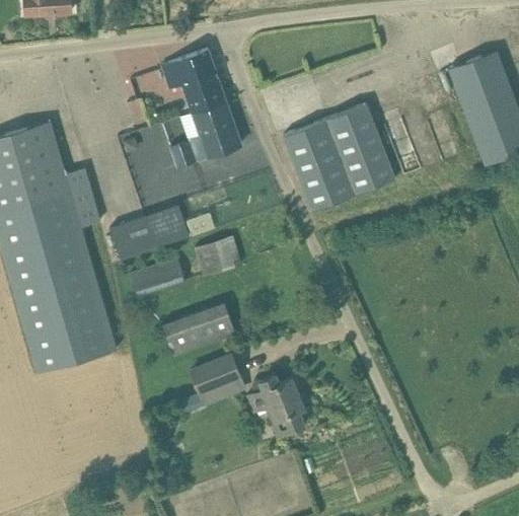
[(24,0),(25,16),(71,13),(70,0),(24,0)]
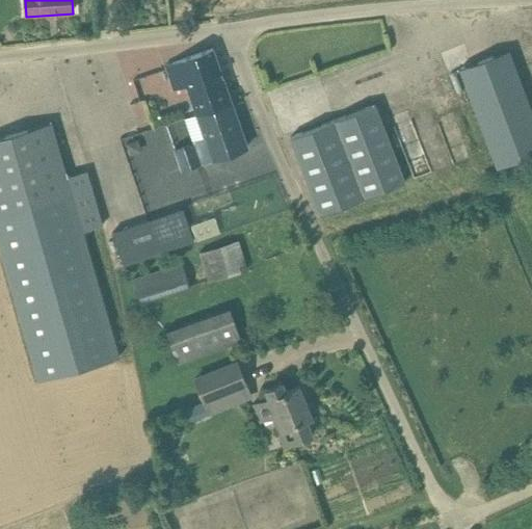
[(187,87),(197,116),(232,105),(213,52),(166,68),(175,91),(187,87)]
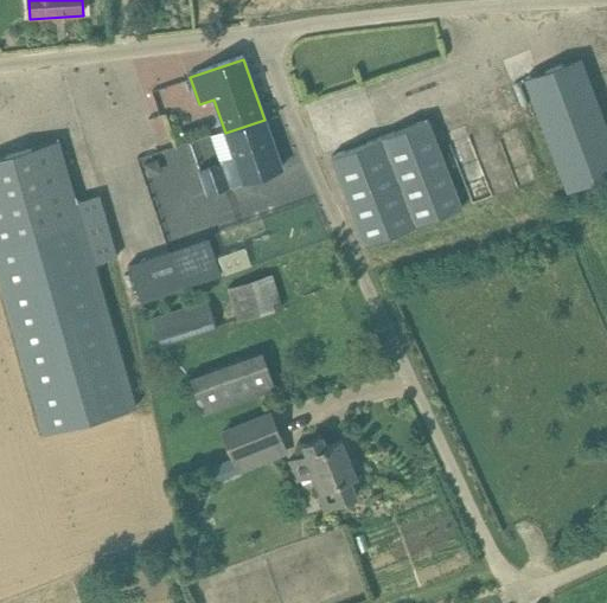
[(525,82),(567,194),(606,179),(606,129),(581,61),(525,82)]
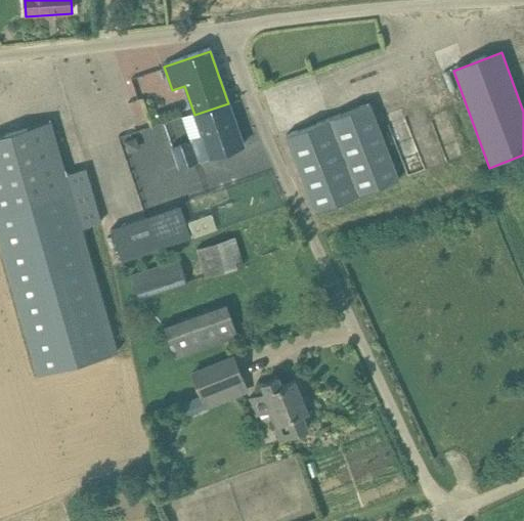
[(228,103),(194,115),(203,139),(172,150),(179,170),(244,147),(228,103)]
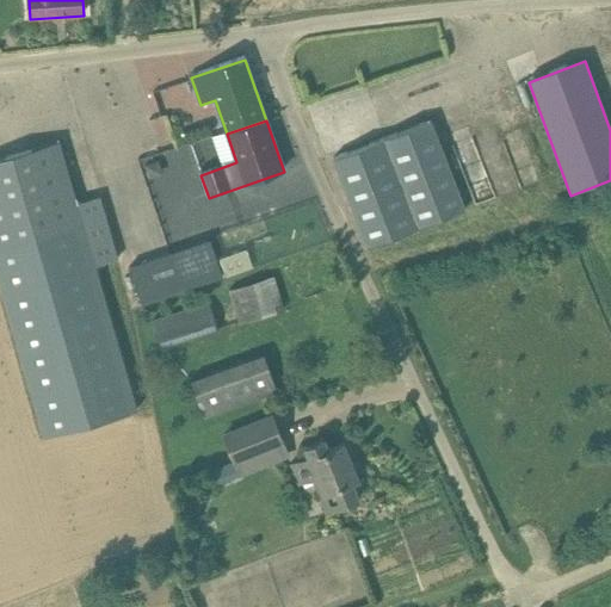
[(431,123),(333,161),(368,249),(466,211),(431,123)]
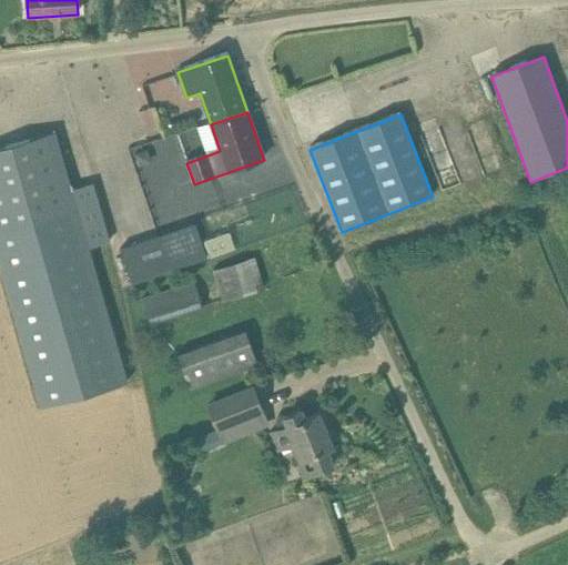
[(57,133),(0,149),(0,268),(41,409),(127,384),(88,250),(110,243),(93,187),(73,192),(57,133)]
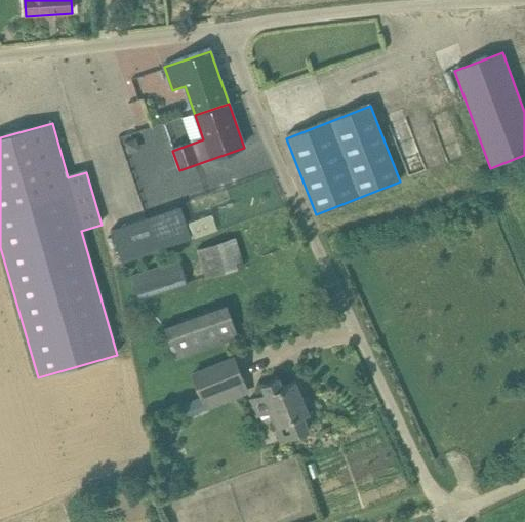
[(162,126),(122,138),(139,200),(156,196),(161,213),(177,208),(161,151),(169,149),(162,126)]
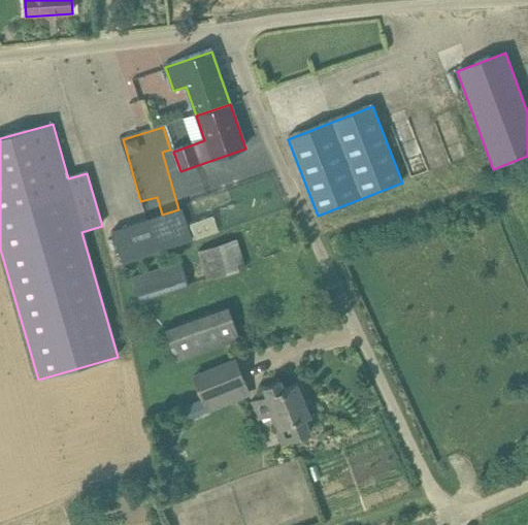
[(182,209),(110,233),(122,266),(193,241),(182,209)]
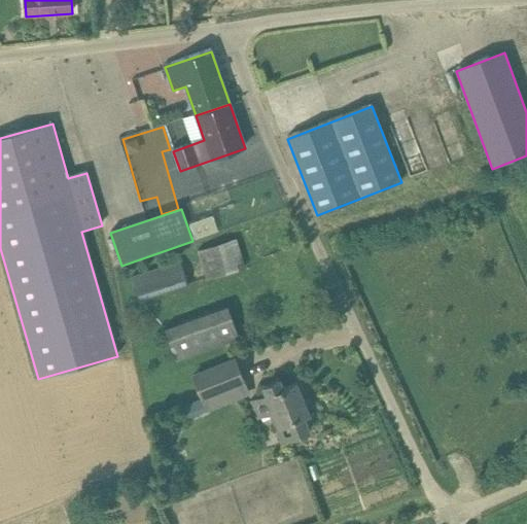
[(198,253),(207,282),(245,270),(236,241),(198,253)]
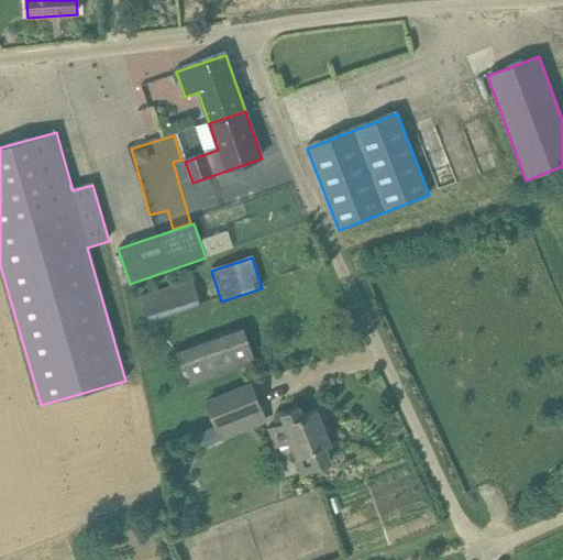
[(140,298),(148,324),(201,307),(192,281),(140,298)]
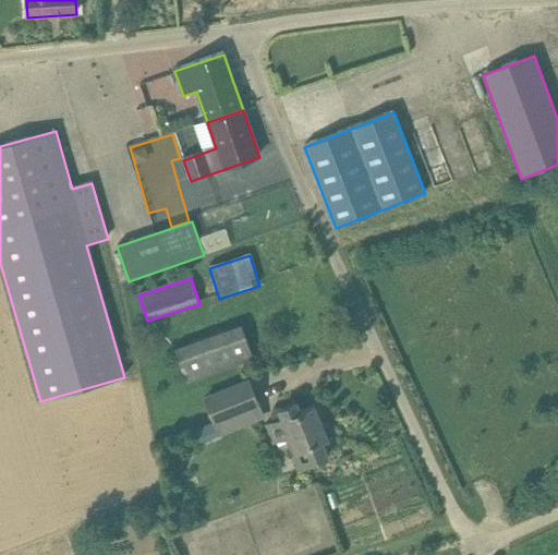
[(174,351),(186,384),(253,361),(241,327),(174,351)]
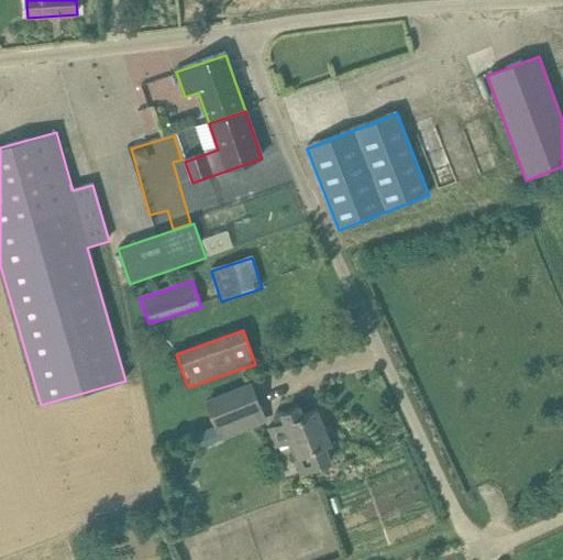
[(206,404),(216,428),(261,410),(251,386),(206,404)]
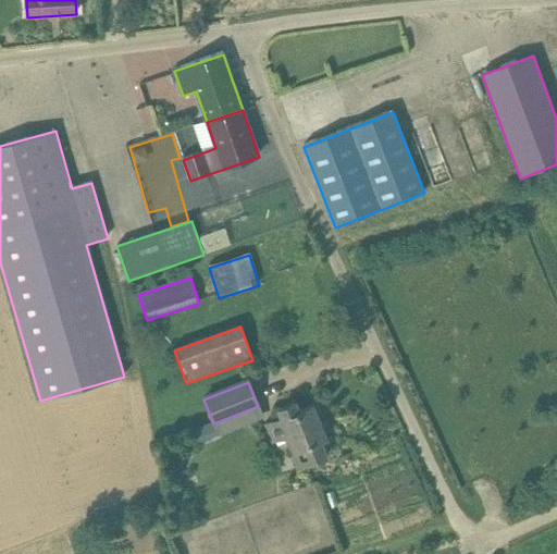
[(296,469),(297,471),(326,458),(320,442),(326,440),(313,407),(299,413),(296,405),(280,411),(283,420),(267,427),(273,443),(289,436),(301,467),(296,469)]
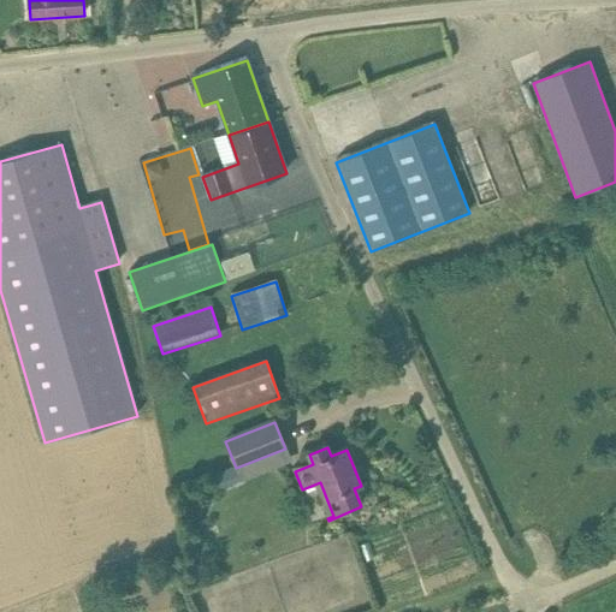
[(236,469),(214,479),(220,492),(242,483),(236,469)]
